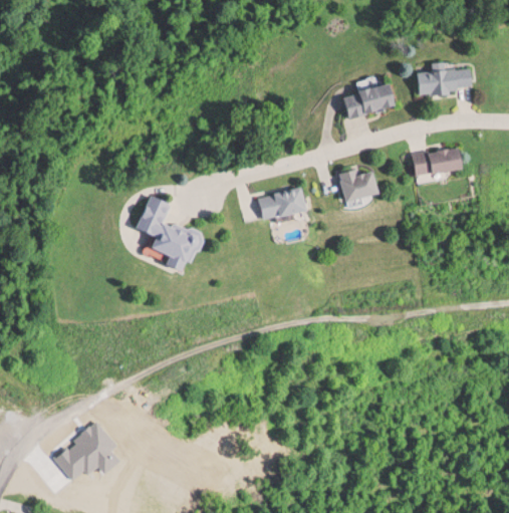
[(416,72),(419,94),(472,86),(469,64),(416,72)]
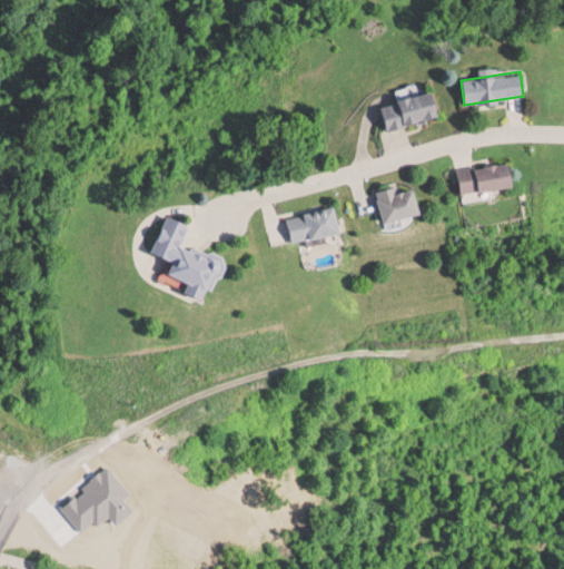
[(385,128),(438,117),(433,92),(379,104),(385,128)]
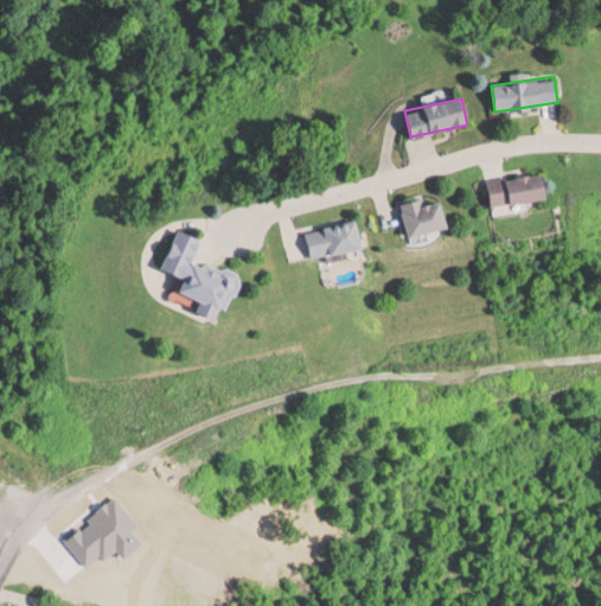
[(544,172),(485,179),(488,208),(548,201),(544,172)]
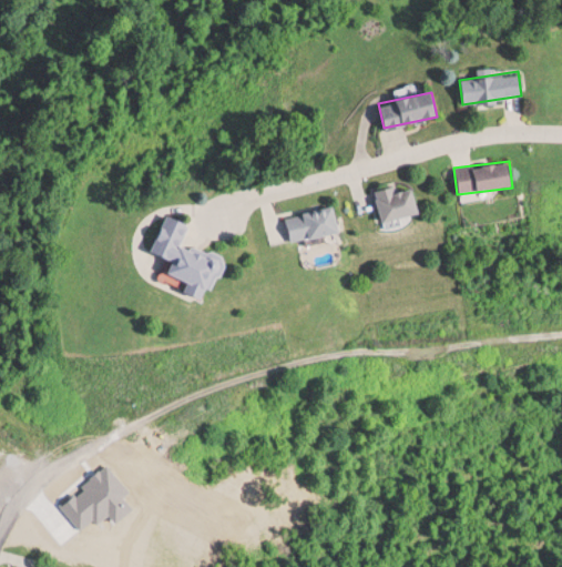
[(420,215),(415,188),(395,192),(394,185),(376,189),(382,222),(420,215)]
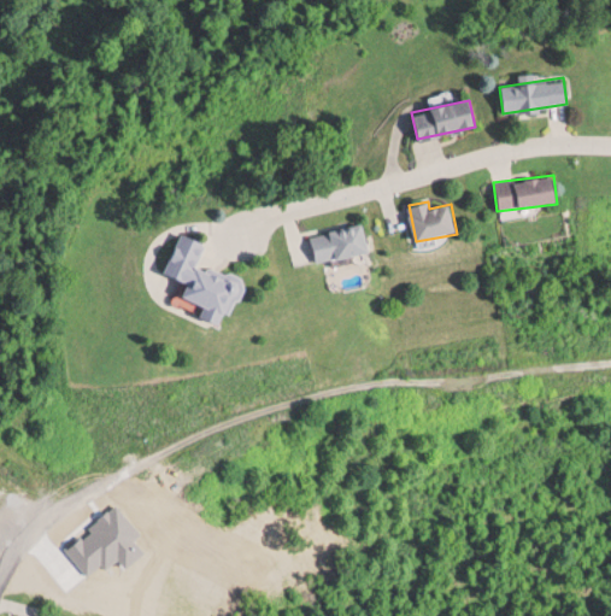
[(311,236),(317,264),(371,252),(364,223),(311,236)]
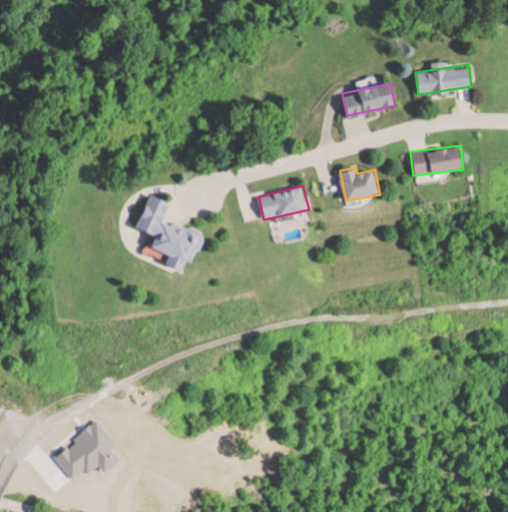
[(187,272),(199,235),(163,223),(170,201),(147,194),(136,227),(156,234),(151,249),(170,256),(167,266),(187,272)]
